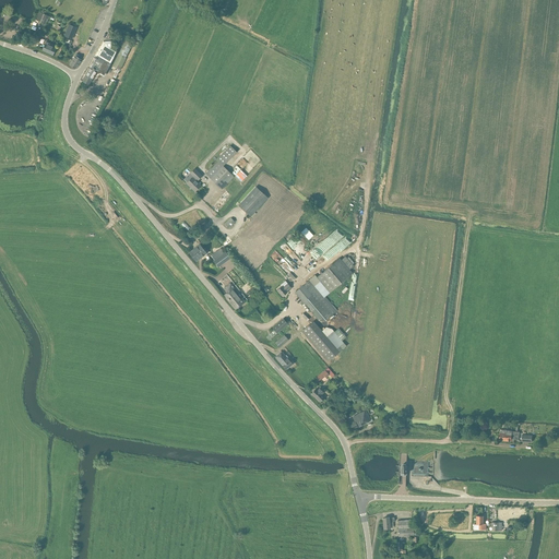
[(39,23),(46,25),(49,16),(44,13),(43,14),(38,12),(36,19),(37,20),(37,21),(39,22),(39,23)]
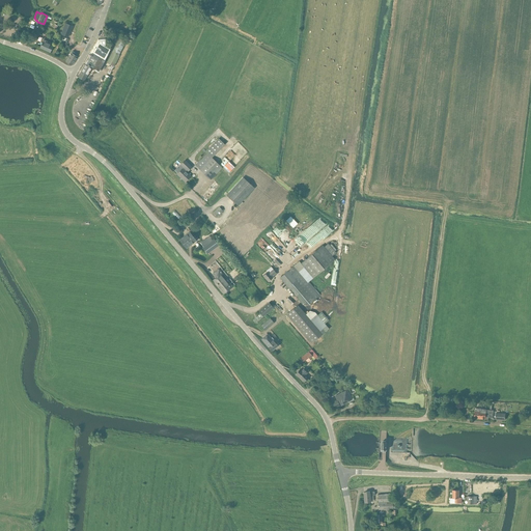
[(68,37),(73,26),(65,23),(61,34),(68,37)]
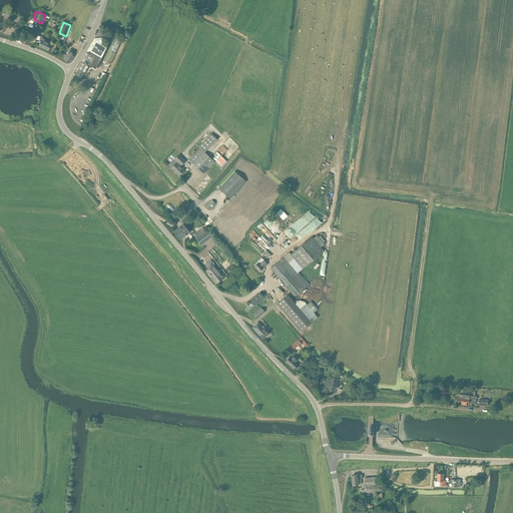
[(103,71),(106,72),(110,64),(115,53),(121,40),(115,37),(103,61),(107,63),(103,71)]
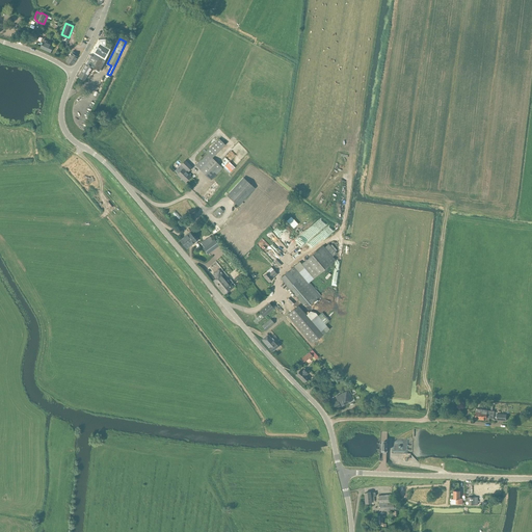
[(40,48),(50,53),(53,46),(50,45),(51,43),(44,40),(40,48)]
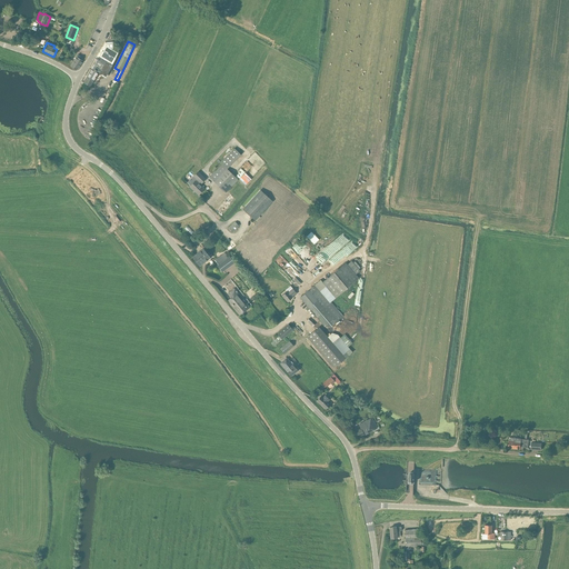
[(83,82),(90,87),(99,72),(106,76),(111,66),(118,53),(113,50),(113,42),(107,42),(107,47),(100,58),(99,58),(92,68),(83,82)]
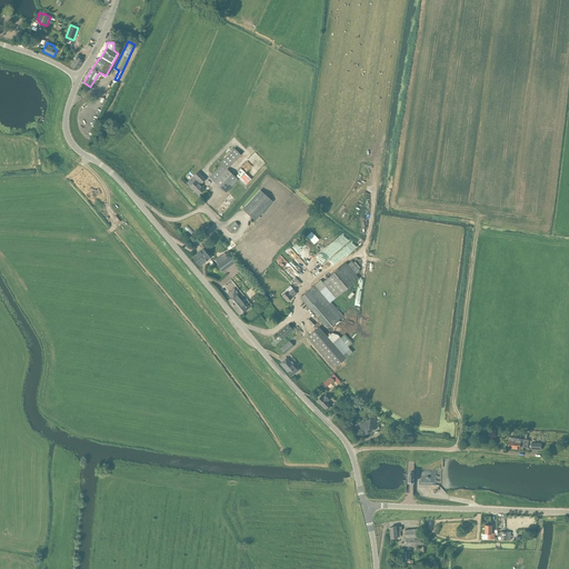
[(71,65),(78,69),(83,61),(80,60),(82,58),(78,55),(77,57),(71,65)]
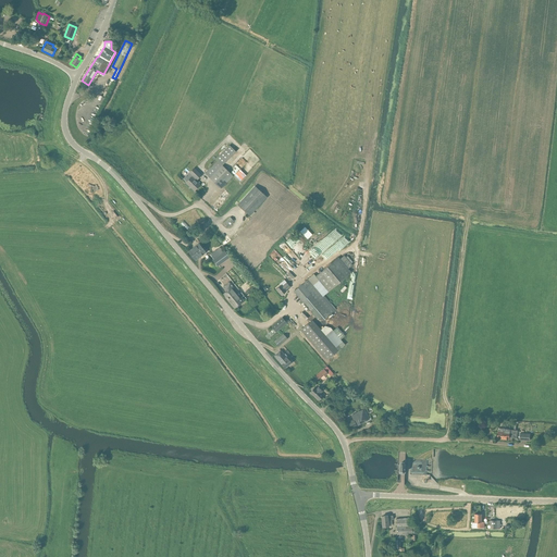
[(205,173),(221,189),(234,176),(222,165),(236,151),(229,145),(215,159),(217,161),(205,173)]
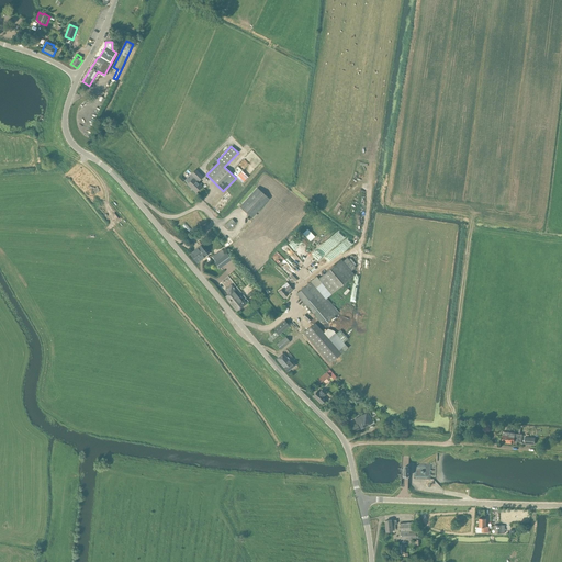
[(191,175),(186,180),(189,183),(188,184),(197,192),(202,187),(197,182),(198,180),(199,181),(203,177),(195,170),(191,175)]
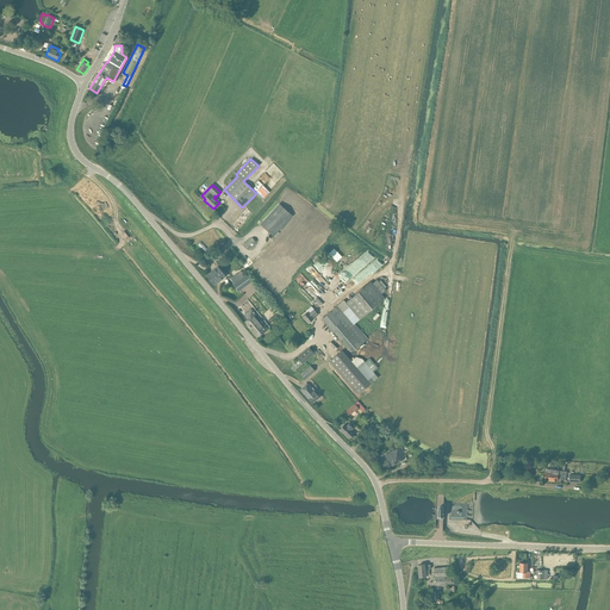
[(262,186),(256,192),(263,198),(269,192),(262,186)]
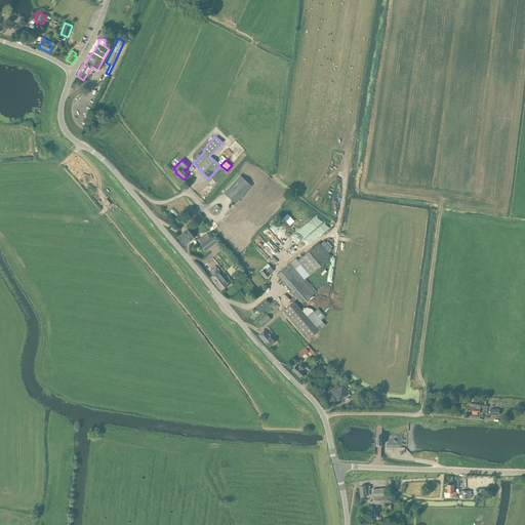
[(252,186),(240,175),(224,194),(235,204),(252,186)]
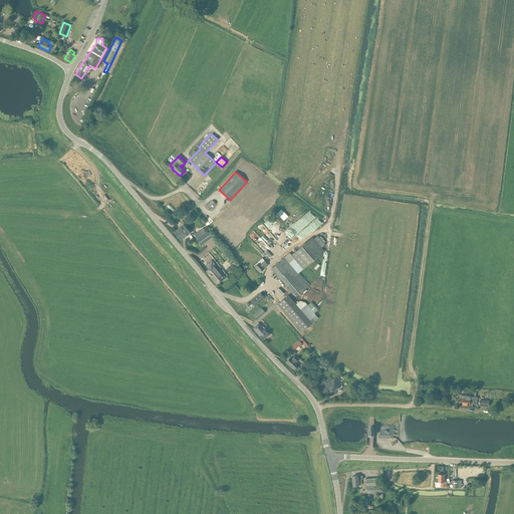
[(212,201),(207,207),(210,210),(216,204),(212,201)]
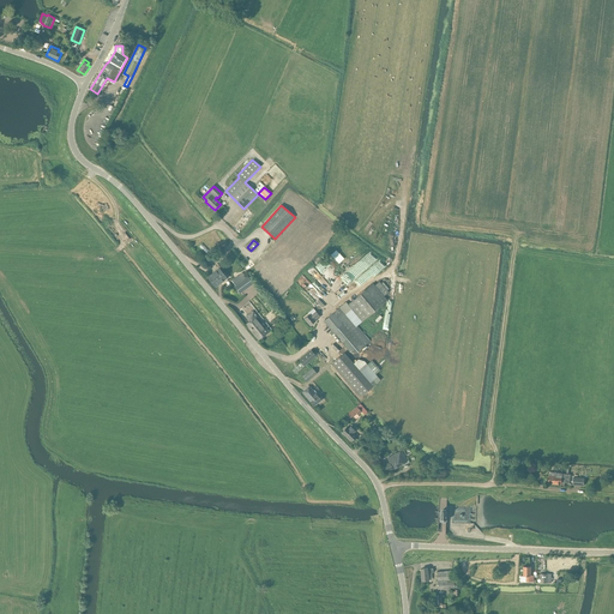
[(336,250),(330,256),(339,264),(344,258),(336,250)]
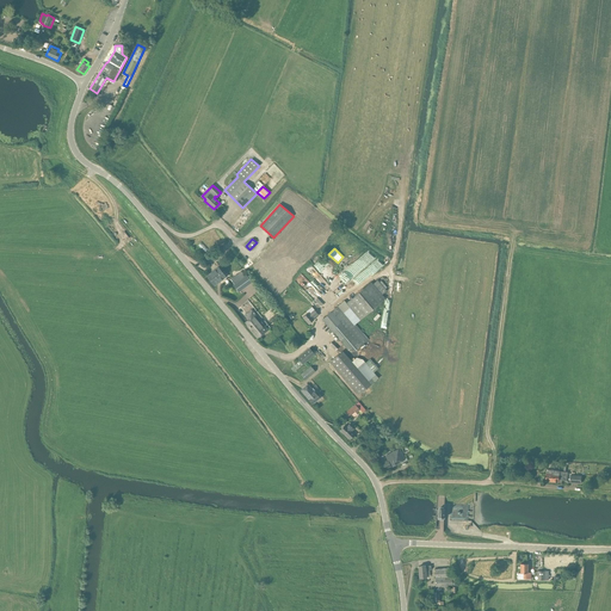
[(205,266),(217,257),(213,251),(209,253),(210,254),(202,261),(205,266)]
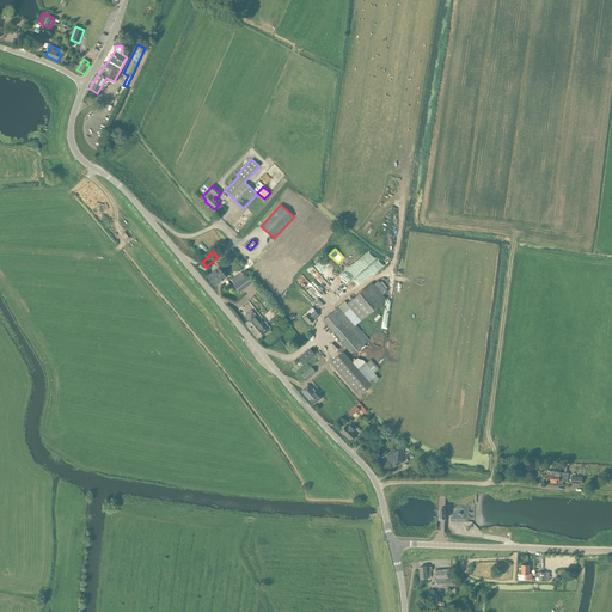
[(208,277),(210,282),(222,273),(219,268),(208,277)]
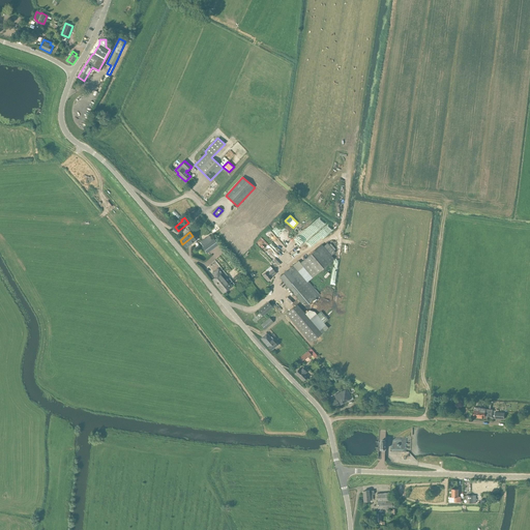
[(182,244),(185,247),(196,240),(193,236),(182,244)]
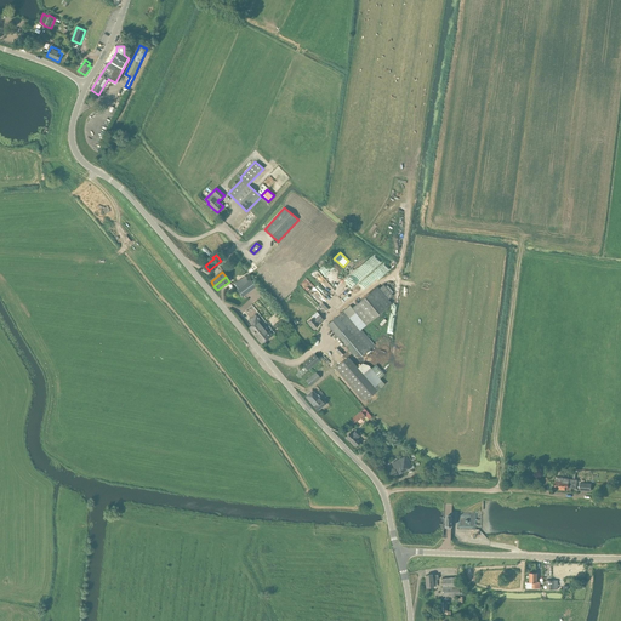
[(238,289),(245,283),(241,279),(234,284),(238,289)]
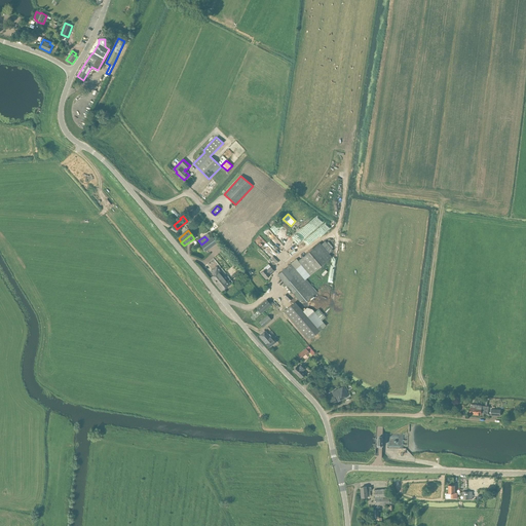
[(213,237),(200,246),(204,252),(217,243),(213,237)]
